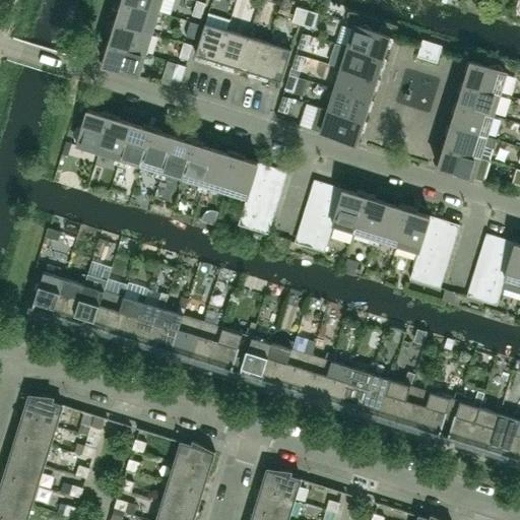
[(152,33),(158,11),(122,0),(119,0),(117,8),(120,9),(117,20),(114,19),(113,20),(152,33)]
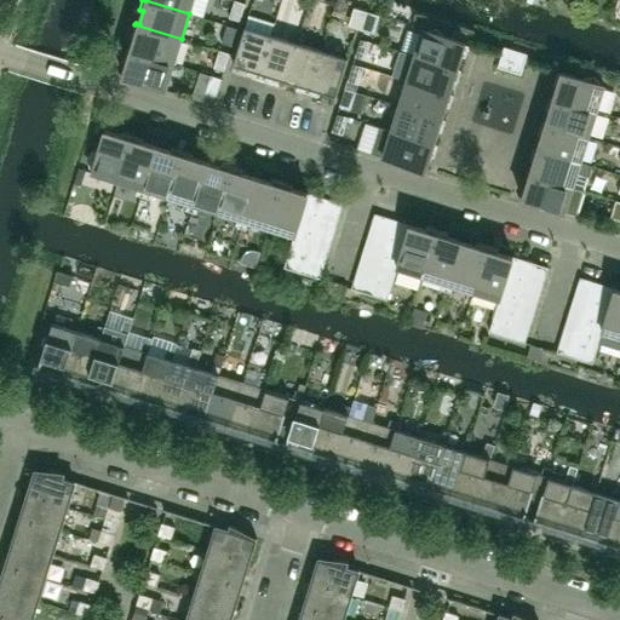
[(145,0),(189,13),(193,0),(145,0)]
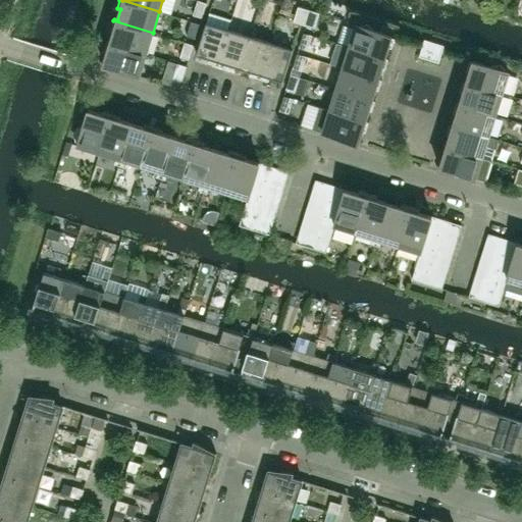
[(202,17),(207,3),(198,0),(197,0),(193,14),(202,17)]
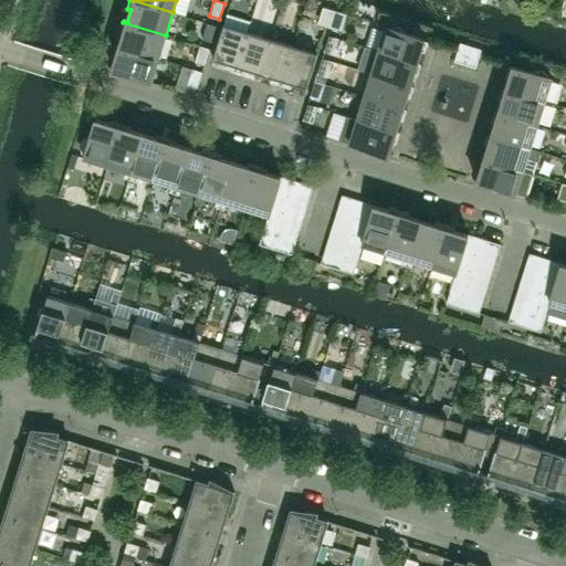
[(334,20),(337,11),(323,7),(321,16),(334,20)]
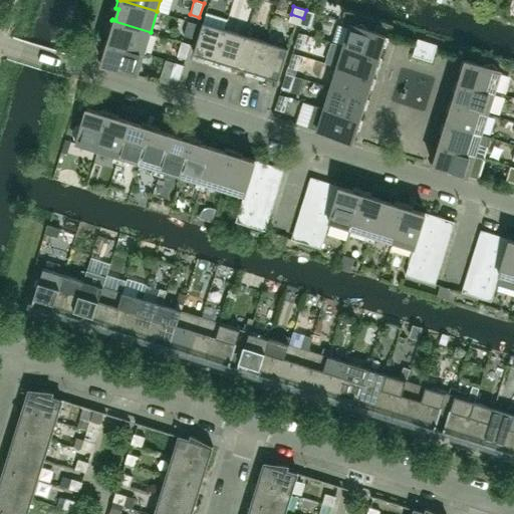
[(310,28),(314,13),(306,10),(303,18),(301,25),(310,28)]
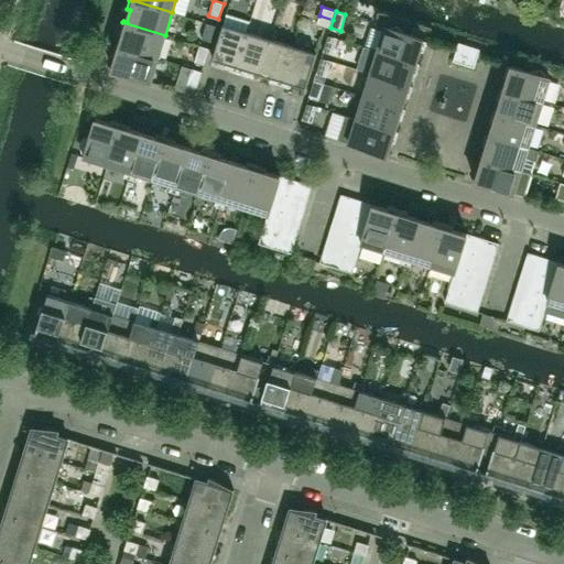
[(158,58),(165,35),(122,22),(120,32),(123,33),(119,44),(116,43),(116,45),(158,58)]
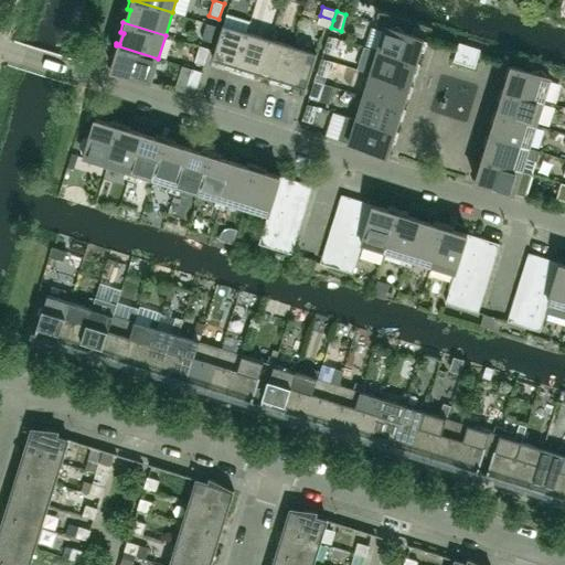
[(212,42),(216,25),(206,22),(202,39),(212,42)]
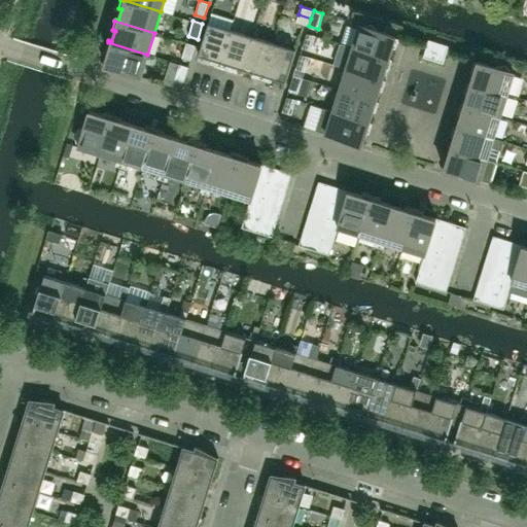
[(219,65),(231,30),(208,23),(198,55),(211,59),(210,62),(219,65)]
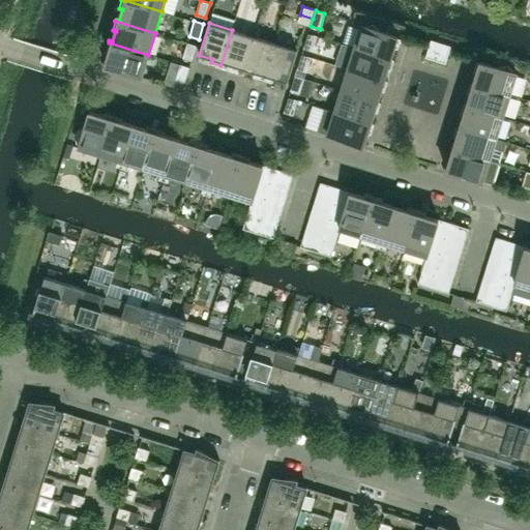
[(394,47),(398,48),(401,38),(402,37),(399,36),(386,32),(380,30),(374,24),(364,26),(361,25),(354,47),(394,59),(394,58),(391,57),(394,47)]
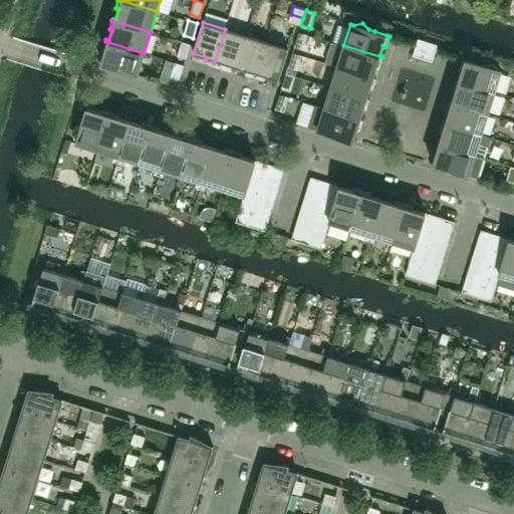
[(376,24),(374,31),(387,35),(389,27),(376,24)]
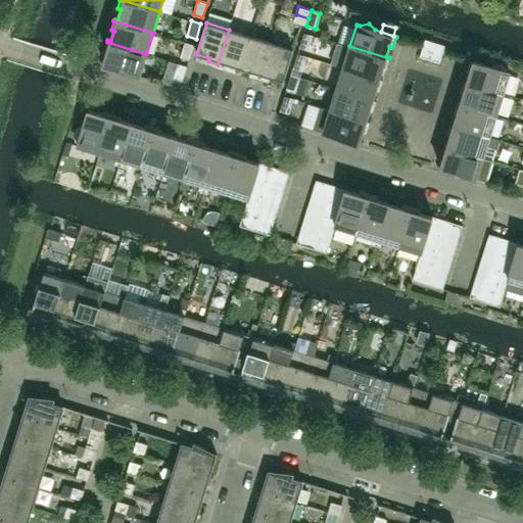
[(240,67),(249,36),(229,30),(218,64),(227,67),(228,64),(240,67)]
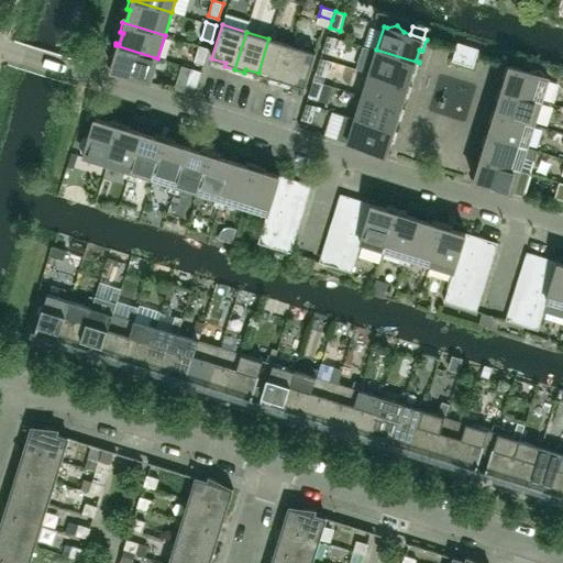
[(332,54),(338,37),(328,35),(322,51),(332,54)]
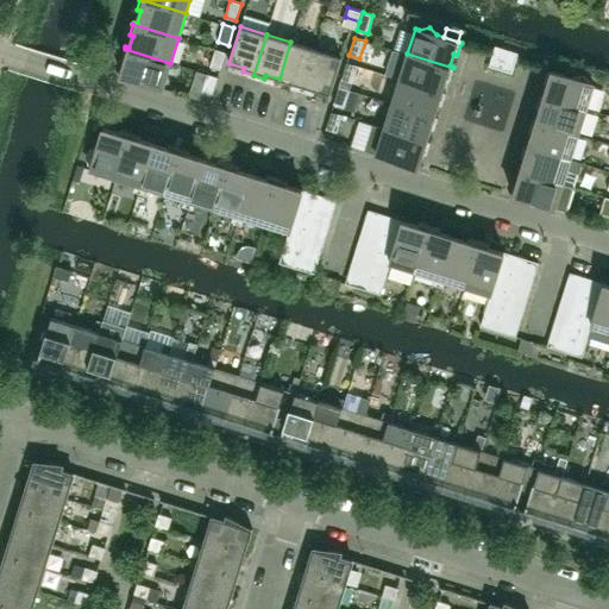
[(303,90),(315,50),(290,42),(280,79),(293,83),(293,87),(303,90)]
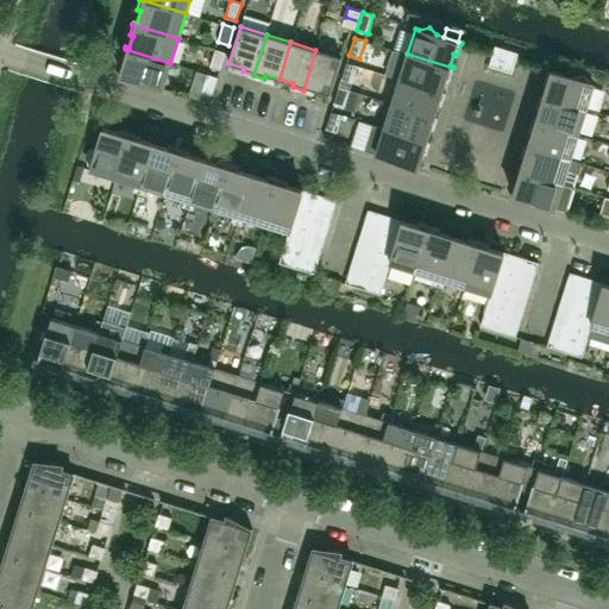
[(518,55),(519,52),(495,45),(493,54),(489,66),(512,74),(514,66),(518,55)]
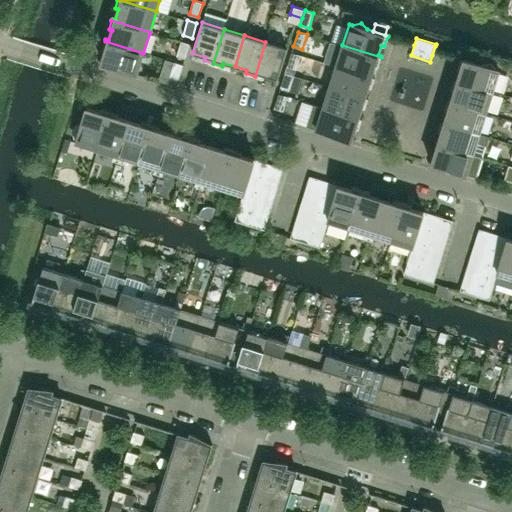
[(137,74),(143,53),(105,41),(102,49),(105,50),(102,61),(99,60),(98,62),(137,74)]
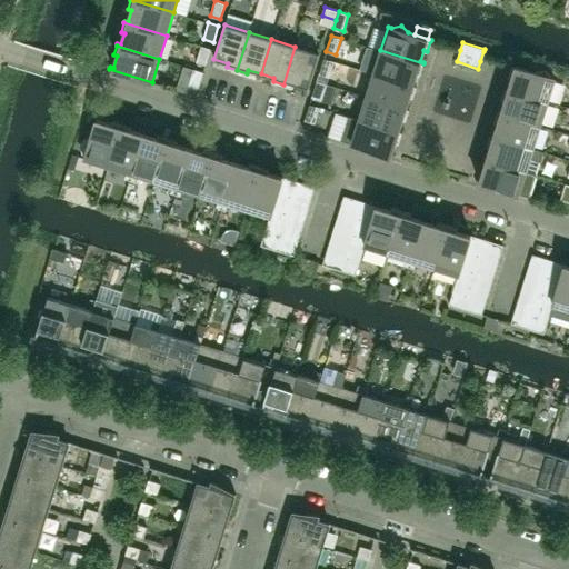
[(206,65),(211,49),(201,46),(196,62),(206,65)]
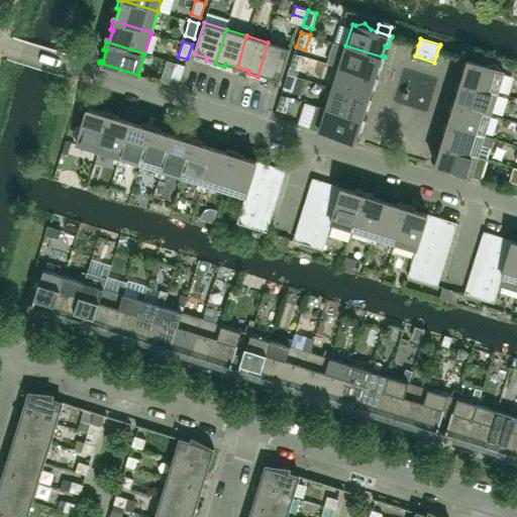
[(280,80),(290,48),(268,42),(257,77),(267,79),(267,76),(280,80)]
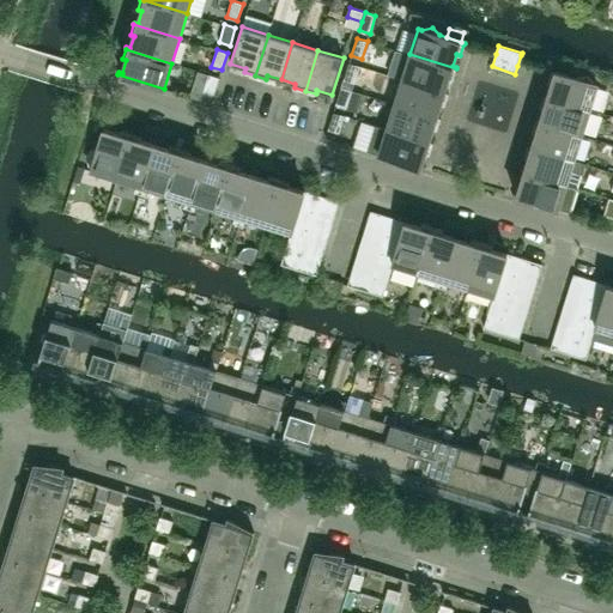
[(453,80),(456,68),(410,54),(402,79),(448,93),(449,92),(445,91),(449,79),(453,80)]
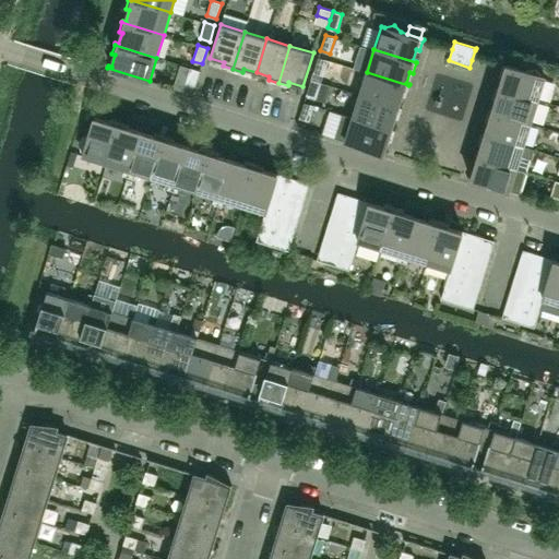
[(323,75),(328,60),(318,57),(311,80),(321,82),(323,75)]
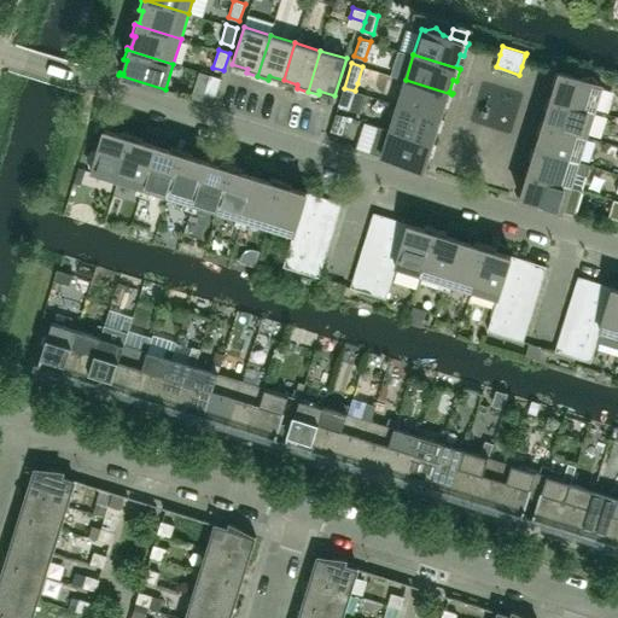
[(594,111),(602,85),(599,83),(592,76),(581,79),(557,70),(555,73),(552,83),(555,83),(552,97),(548,95),(548,97),(594,111)]
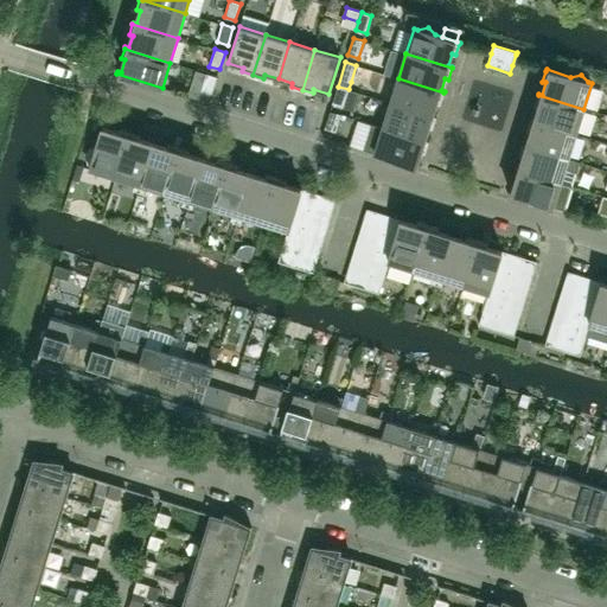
[(212,94),(217,77),(206,74),(202,91),(212,94)]
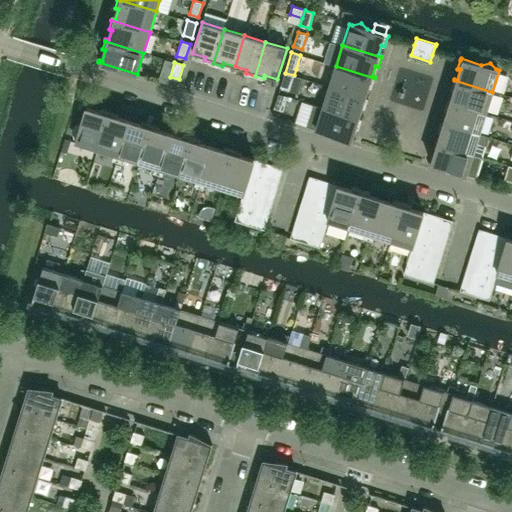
[(372,87),(374,78),(336,66),(329,87),(368,99),(368,98),(365,97),(369,86),(372,87)]
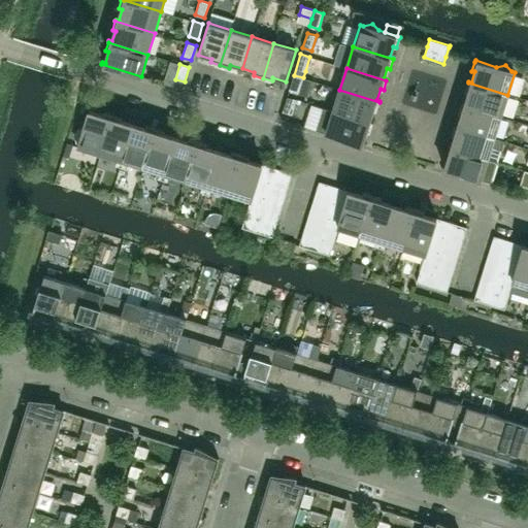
[(298,93),(303,77),(294,75),(289,90),(298,93)]
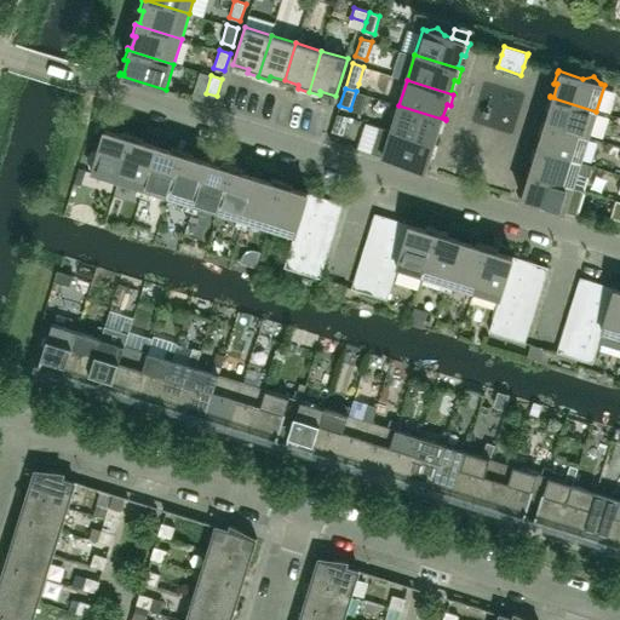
[(589,137),(596,112),(550,97),(546,108),(550,109),(546,122),(543,121),(541,122),(589,137)]
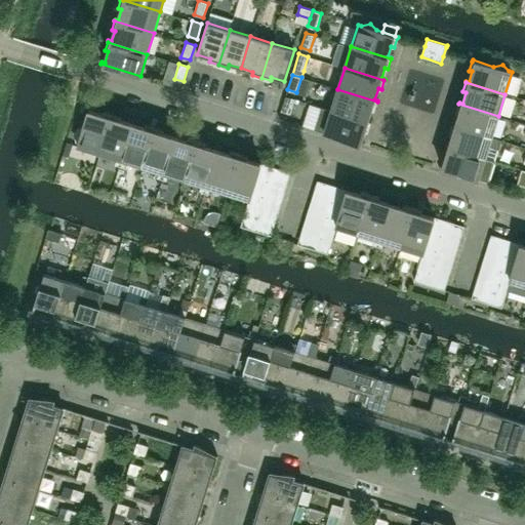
[(374,111),(377,102),(337,89),(331,111),(370,123),(371,121),(368,120),(371,110),(374,111)]
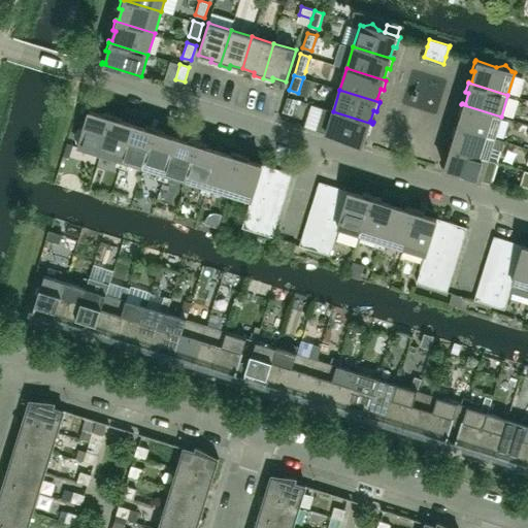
[(292,114),(296,99),(287,97),(283,111),(292,114)]
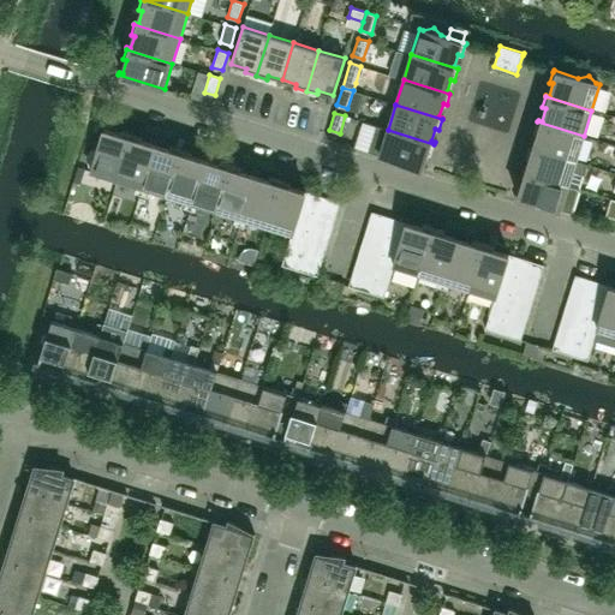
[(575,161),(584,136),(537,121),(535,132),(538,133),(533,145),(530,144),(530,147),(575,161)]
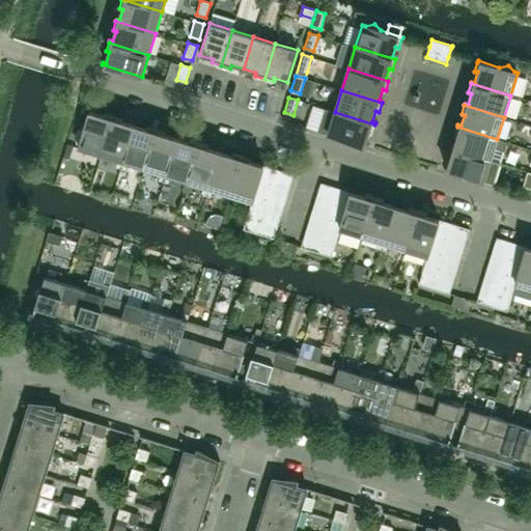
[(374,124),(335,112),(326,109),(318,131),(368,146),(368,144),(366,143),(369,133),(372,133),(374,124)]
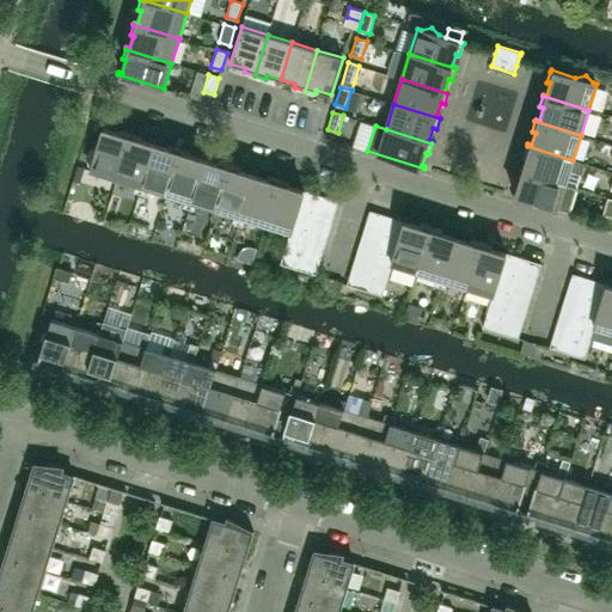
[(117,178),(132,133),(121,129),(120,133),(104,128),(98,148),(95,147),(86,154),(89,166),(92,167),(91,170),(117,178)]
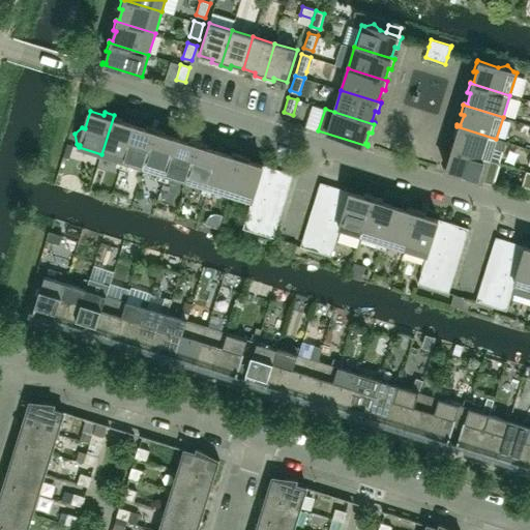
[(120,168),(135,124),(122,120),(123,118),(114,115),(101,154),(118,159),(116,167),(120,168)]
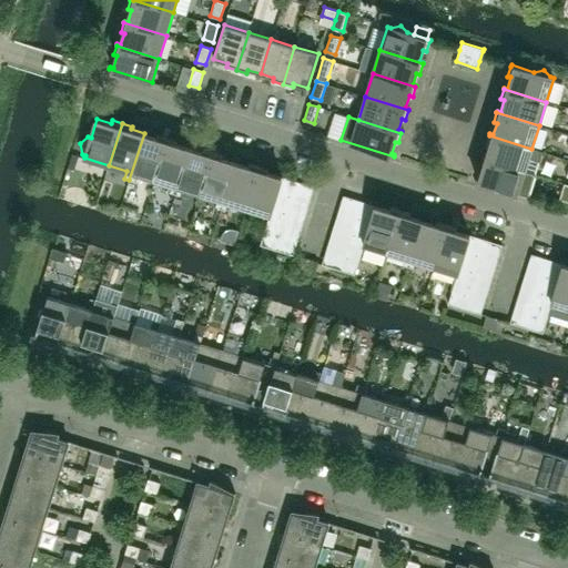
[(154,180),(168,138),(158,134),(156,138),(144,133),(129,180),(134,182),(137,174),(154,180)]
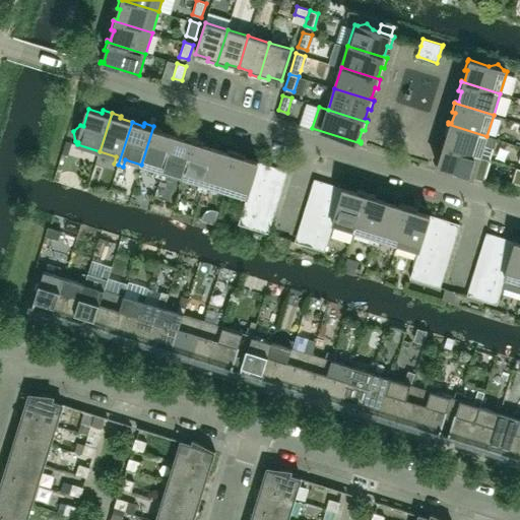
[(497,139),(486,136),(448,124),(445,132),(448,133),(445,144),(442,143),(442,144),(490,159),(497,139)]
